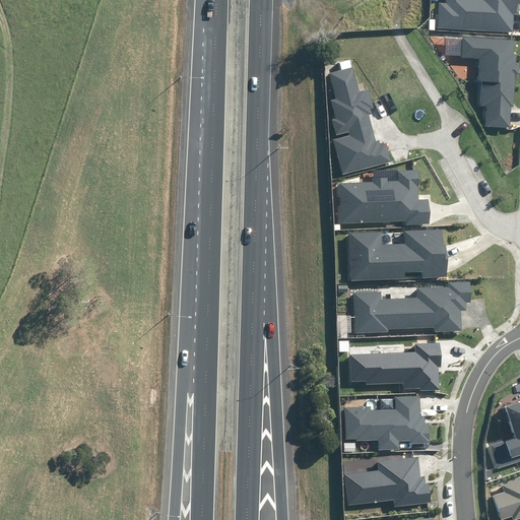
[(437,27),(512,33),(513,14),(519,14),(519,4),(519,3),(519,0),(446,0),(447,3),(439,3),(437,27)]
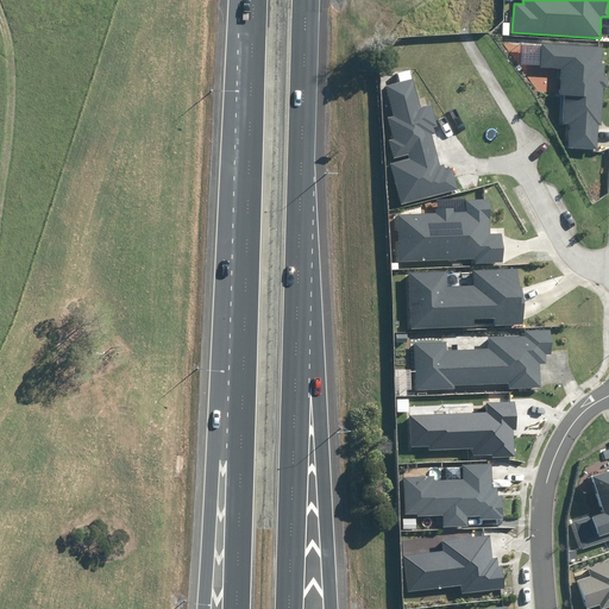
[(569,148),(597,150),(598,125),(602,125),(604,87),(608,88),(608,76),(604,76),(606,63),(602,63),(603,48),(542,44),(541,68),(562,69),(560,95),(565,95),(563,124),(570,124),(569,148)]
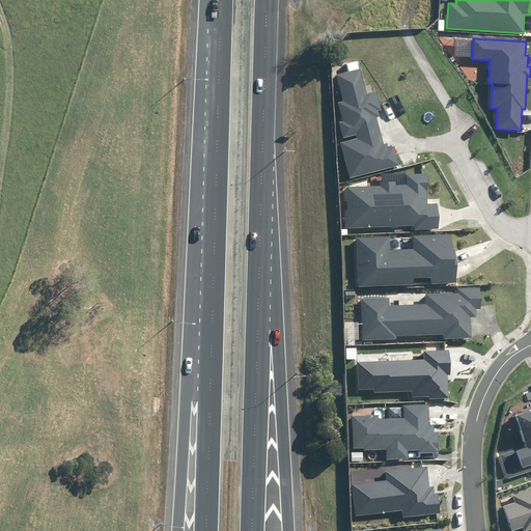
[(350,178),(399,166),(395,146),(388,148),(386,143),(383,144),(376,117),(380,116),(379,111),(382,110),(376,91),(367,93),(361,68),(337,75),(343,101),(338,103),(343,120),(339,122),(343,138),(356,135),(357,139),(340,143),(350,178)]
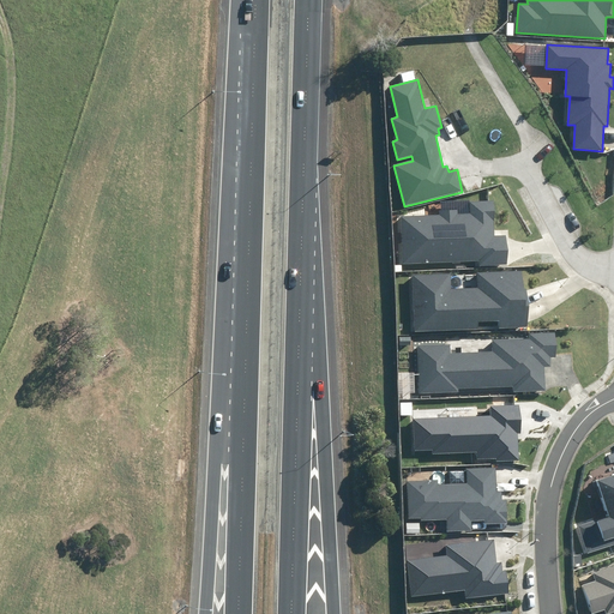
[(480,265),(506,264),(506,236),(494,236),(494,202),(470,202),(471,214),(458,215),(458,210),(439,210),(439,216),(402,217),(403,263),(480,262),(480,265)]
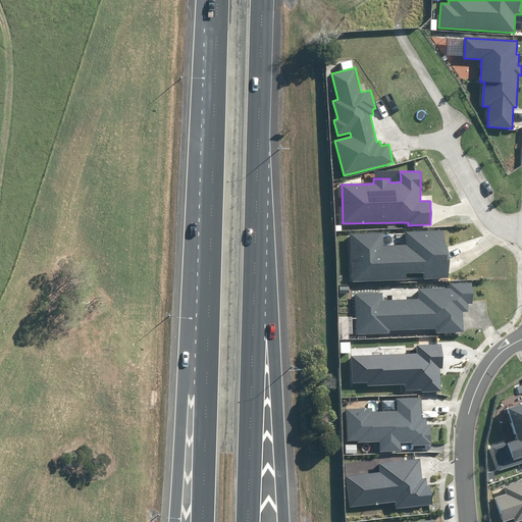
[(423,279),(449,277),(448,245),(445,245),(445,230),(406,231),(407,244),(384,246),(383,232),(351,235),(353,282),(406,279),(406,273),(423,272),(423,279)]
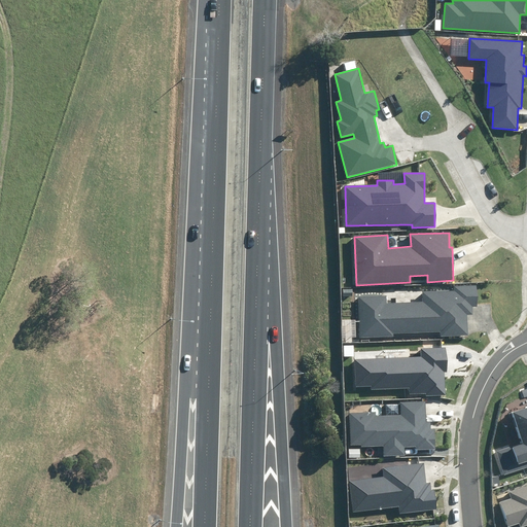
[(441,337),(467,336),(466,315),(472,315),(472,307),(478,306),(477,285),(454,286),(454,290),(423,292),(423,302),(387,303),(387,296),(358,297),(360,338),(393,336),(393,334),(441,331),(441,337)]
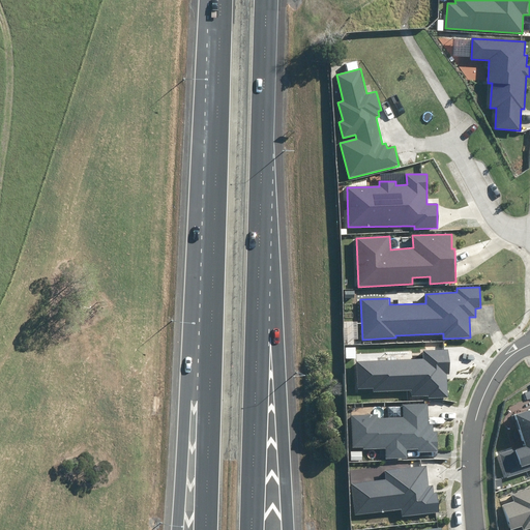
[(429,395),(429,399),(448,398),(447,374),(450,374),(449,350),(423,351),(423,358),(356,362),(357,389),(374,388),(374,392),(411,390),(412,396),(429,395)]
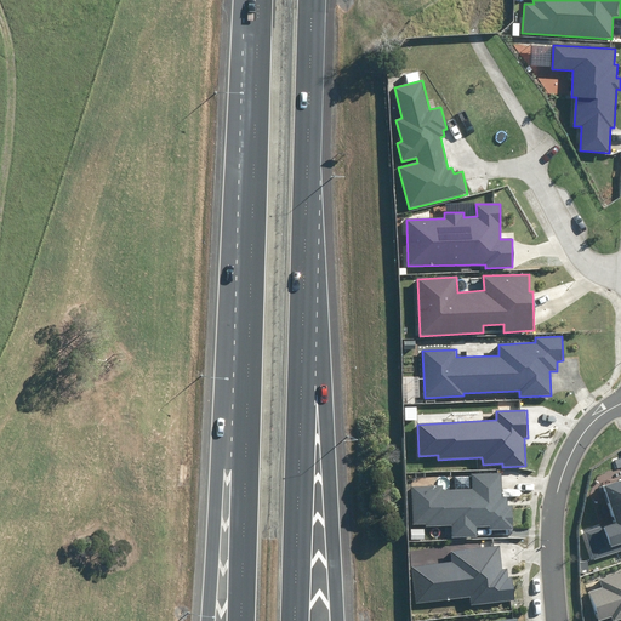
[(490,527),(490,530),(513,530),(513,506),(507,506),(507,497),(502,497),(501,473),(472,474),(472,489),(443,490),(443,485),(411,486),(414,525),(426,525),(426,528),(453,527),(453,537),(478,537),(477,527),(490,527)]
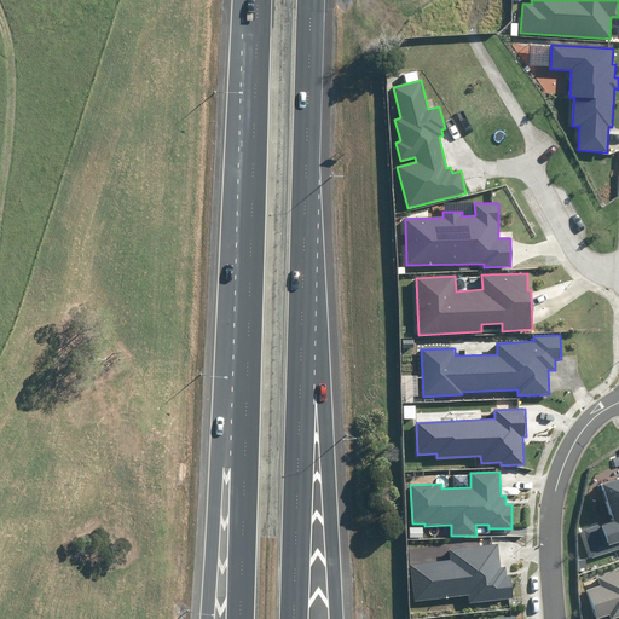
[(618,548),(618,479),(601,485),(613,521),(583,531),(593,557),(618,548)]
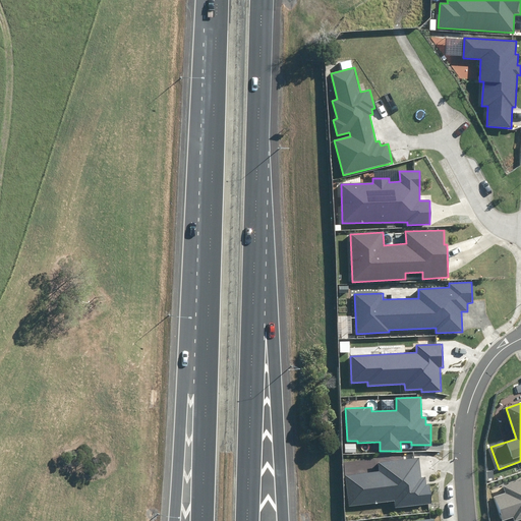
[(395,508),(431,504),(428,483),(425,484),(424,477),(421,477),(419,458),(379,463),(380,471),(344,475),(348,506),(394,501),(395,508)]
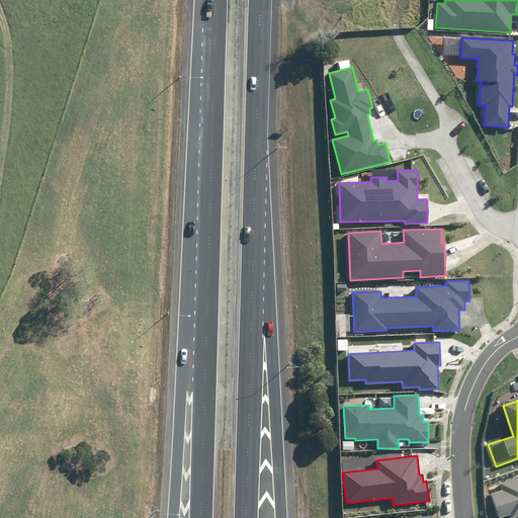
[(517,477),(500,483),(502,491),(491,494),(499,517),(510,514),(511,517),(512,517),(517,516),(517,477)]
